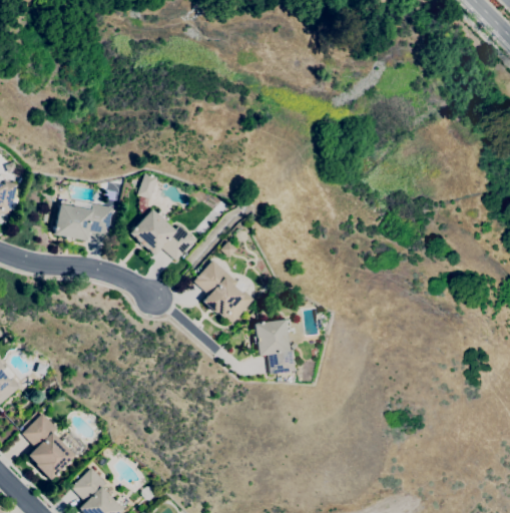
[(8,173),(5,165),(13,162),(16,170),(8,173)]
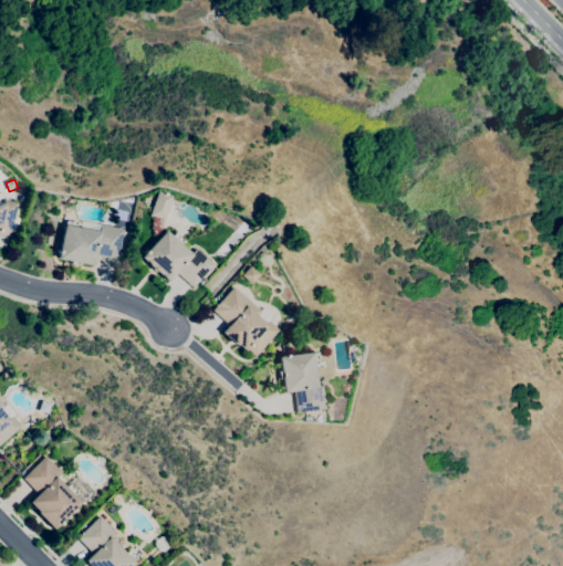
[(167,232),(167,231),(174,237),(177,233),(187,241),(184,245),(194,254),(198,249),(216,264),(195,287),(178,273),(170,282),(166,278),(167,278),(165,274),(164,275),(150,264),(152,263),(148,261),(147,261),(144,258),(147,253),(146,252),(148,250),(149,251),(159,239),(158,238),(158,237),(157,236),(156,234),(156,232),(155,231),(155,230),(155,228),(154,227),(154,226),(155,223),(155,222),(155,221),(156,219),(156,218),(157,217),(153,215),(159,191),(166,194),(166,192),(168,194),(168,195),(174,196),(166,220),(166,219),(165,221),(165,222),(165,223),(165,226),(165,227),(165,228),(166,230),(166,231),(167,232)]
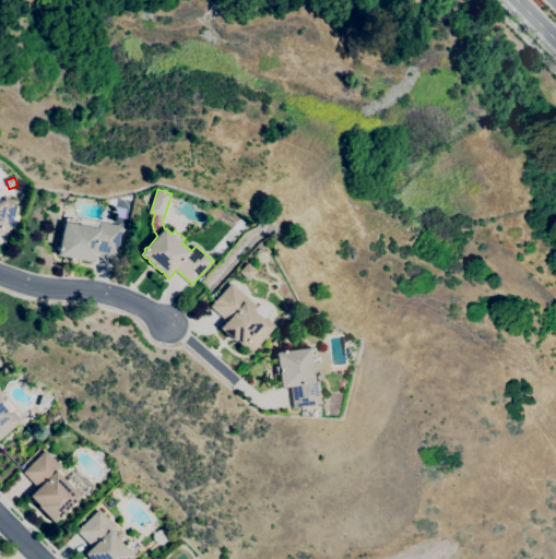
[(0,200),(6,202),(7,198),(19,201),(11,234),(0,232),(0,200)]
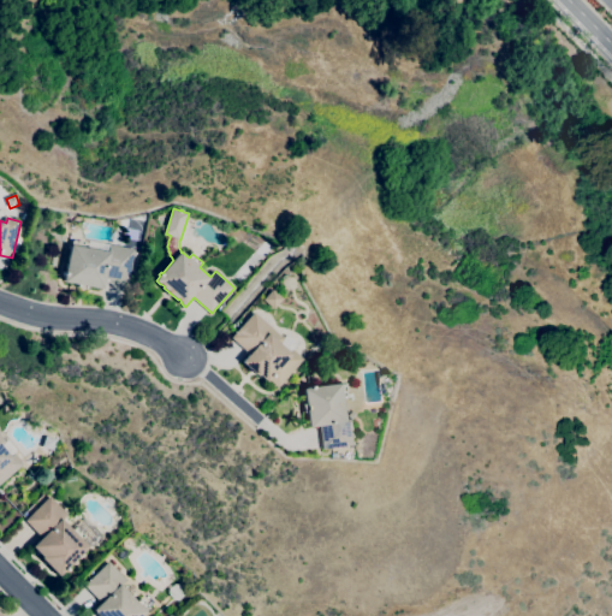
[(105,289),(65,282),(66,276),(65,276),(66,272),(67,272),(73,241),(87,243),(87,248),(89,248),(90,241),(112,244),(116,225),(119,226),(117,241),(126,242),(125,248),(136,249),(130,283),(106,278),(105,289)]
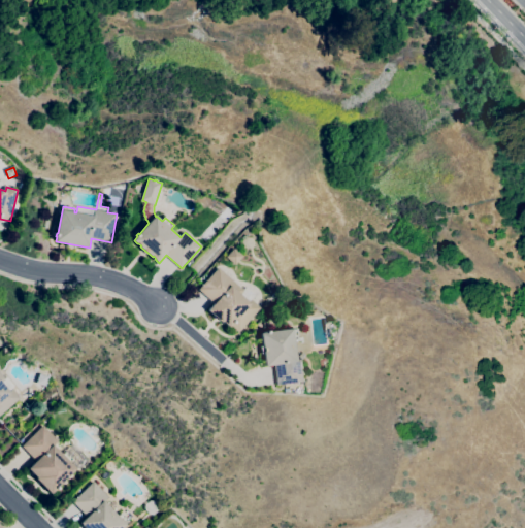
[(236,265),(227,257),(235,249),(244,256),(236,265)]
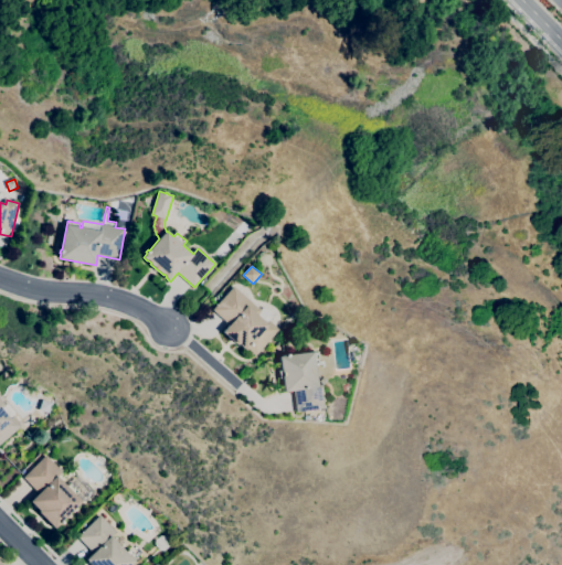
[(257,355),(248,348),(246,350),(240,343),(237,345),(223,332),(230,324),(213,310),(235,286),(262,311),(258,315),(268,323),(271,320),(281,330),(257,355)]
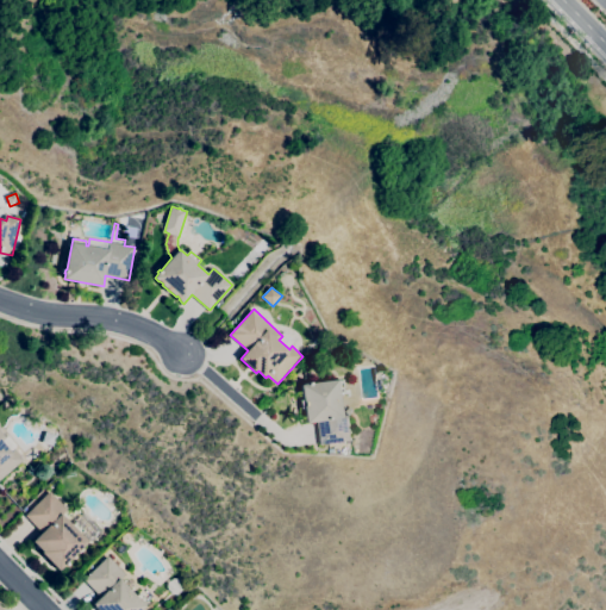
[(322,444),(318,422),(307,423),(305,406),(306,406),(306,402),(305,402),(303,385),(308,384),(308,383),(311,383),(311,384),(344,379),(345,392),(341,393),(343,417),(350,416),(354,441),(322,444)]
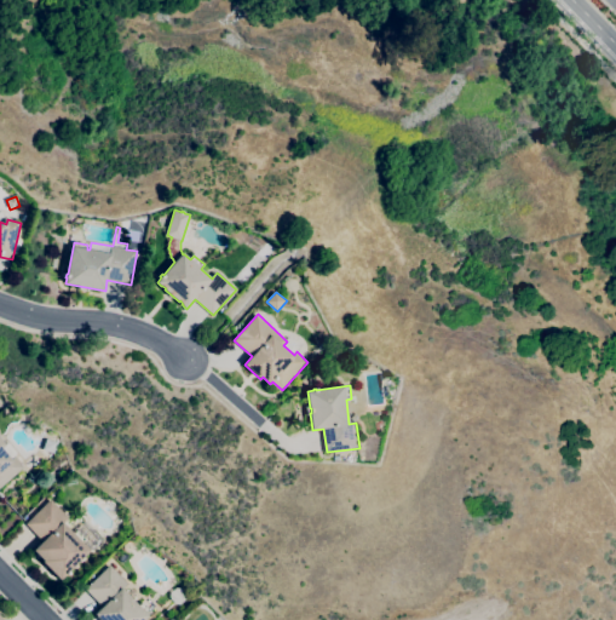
[(0,488),(0,436),(7,445),(10,442),(18,453),(12,459),(4,449),(3,449),(12,460),(16,457),(26,468),(0,488)]
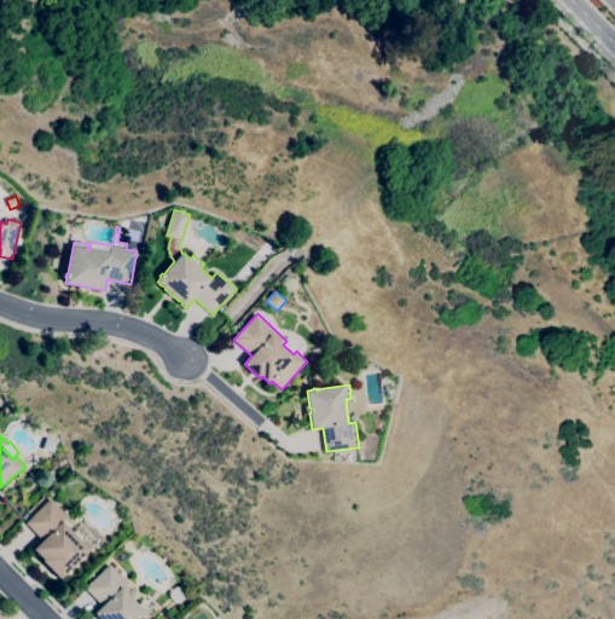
[(56,453),(44,450),(47,439),(59,441),(56,453)]
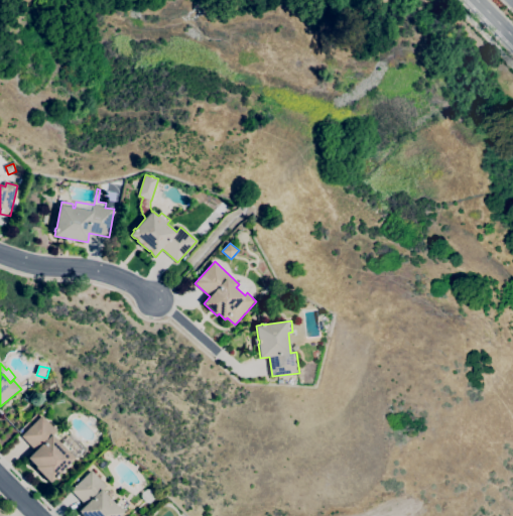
[(50,483),(36,468),(37,467),(28,458),(36,450),(22,435),(43,415),(57,430),(52,435),(61,444),(65,441),(73,449),(70,453),(76,459),(57,476),(58,477),(56,479),(55,478),(50,483)]
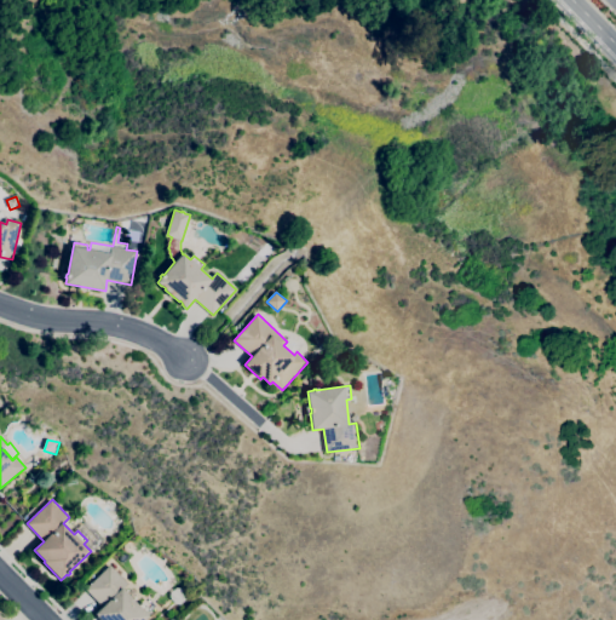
[(101,619),(95,614),(103,606),(86,589),(110,566),(128,584),(122,589),(139,607),(143,603),(151,612),(148,615),(149,616),(145,619),(101,619)]
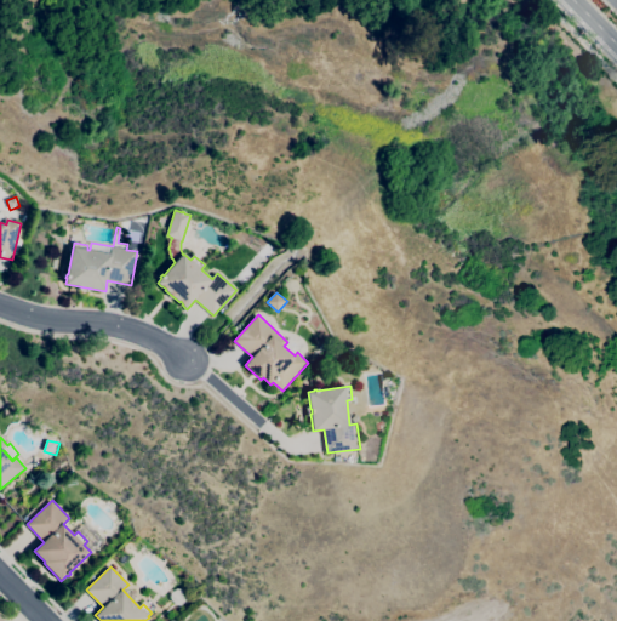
[(183,605),(177,604),(172,599),(172,594),(177,590),(182,590),(187,594),(187,600),(183,605)]
